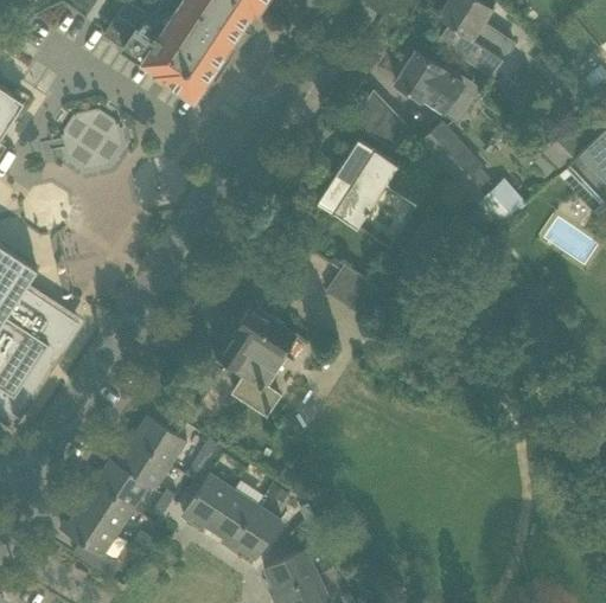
[(0,0),(0,19),(1,20),(13,2),(19,7),(24,0),(0,0)]
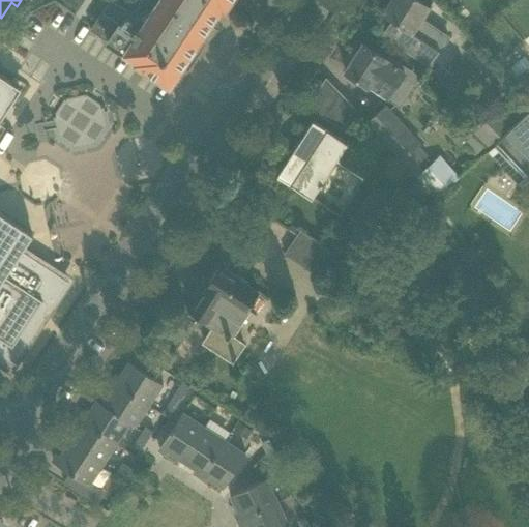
[(91,30),(89,33),(125,57),(137,65),(136,66),(140,68),(148,75),(151,77),(169,88),(209,28),(216,18),(222,9),(226,12),(228,8),(233,0),(164,0),(139,36),(136,34),(133,38),(119,28),(100,16),(91,30)]
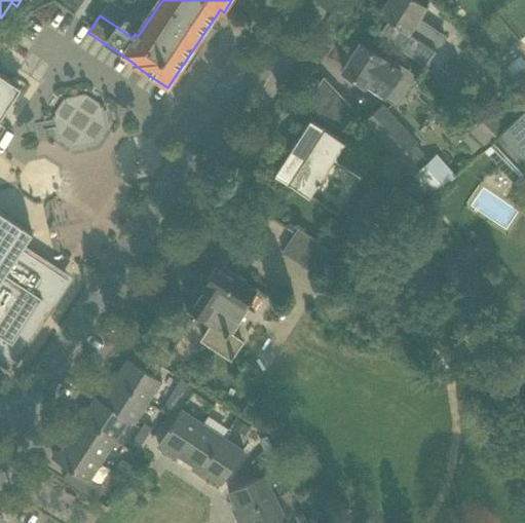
[(412,0),(389,0),(379,17),(388,24),(378,39),(426,71),(446,40),(418,22),(426,9),(412,0)]
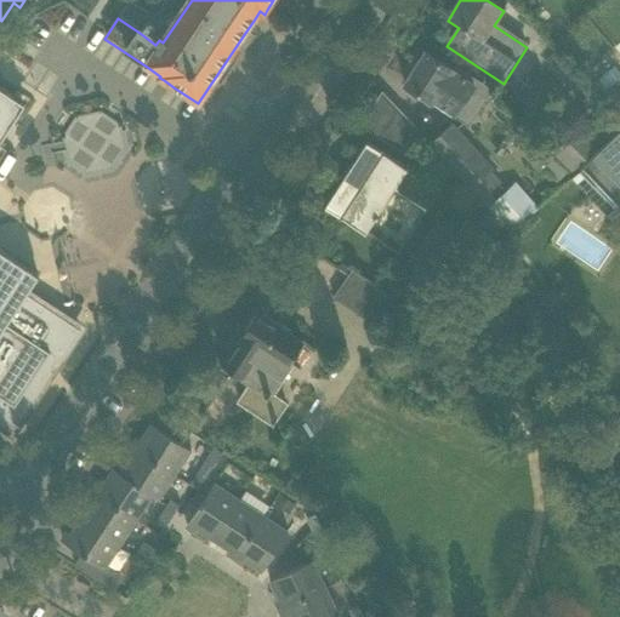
[(404,87),(424,101),(433,106),(466,129),(488,97),(467,84),(453,74),(454,73),(425,55),(404,87)]
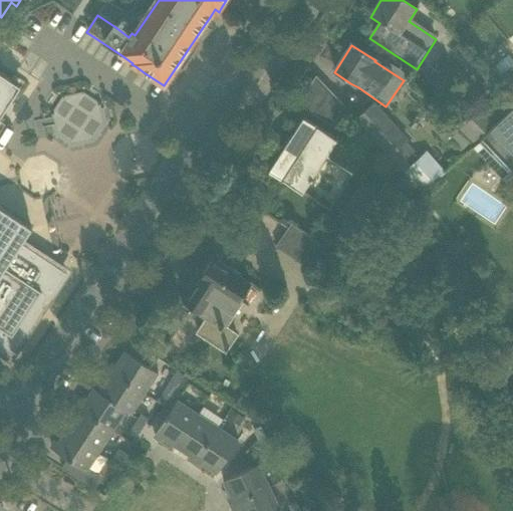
[(0,121),(22,88),(0,73),(0,121)]
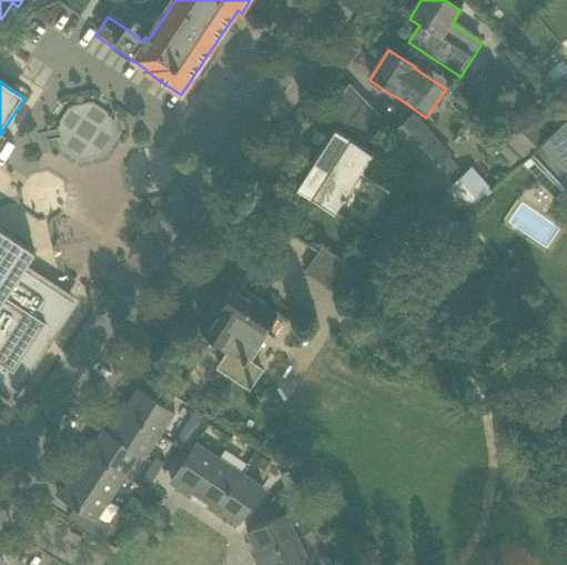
[(382,119),(365,102),(350,86),(328,117),(366,142),(382,119)]
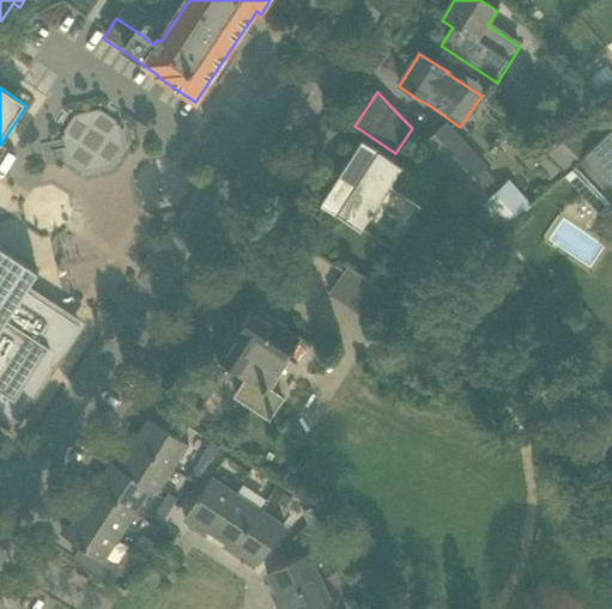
[(611,108),(606,114),(611,119),(611,132),(575,166),(595,188),(611,205),(611,108)]
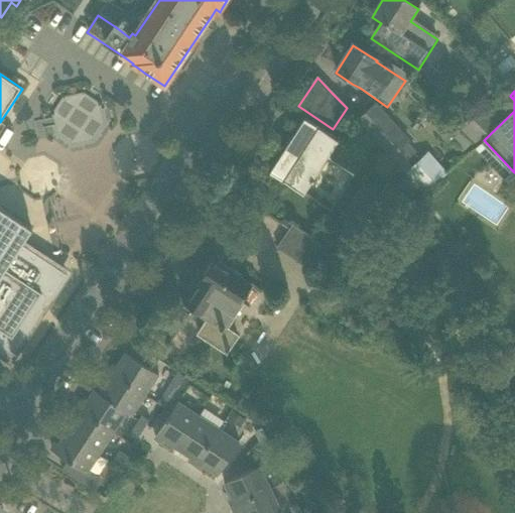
[(358,122),(399,168),(417,153),(376,106),(358,122)]
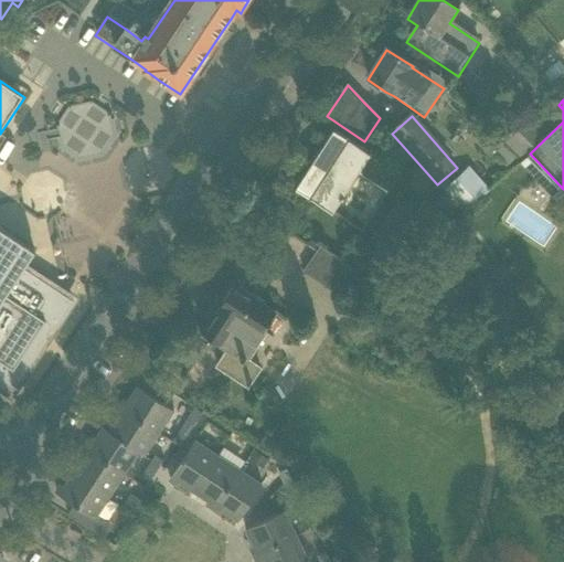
[(528,122),(506,145),(521,160),(543,137),(528,122)]
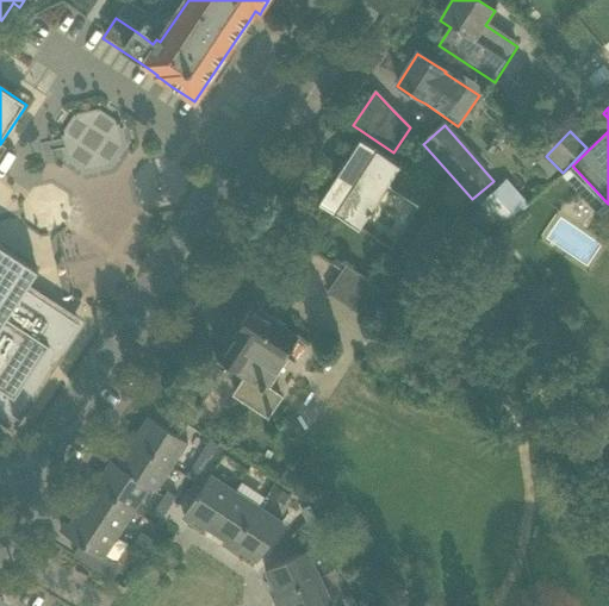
[(507,149),(528,170),(541,158),(520,137),(507,149)]
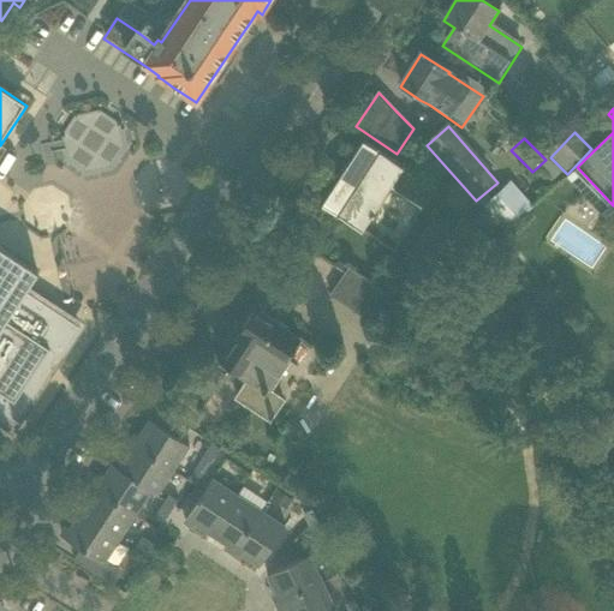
[(435,191),(383,156),(363,143),(321,207),(341,220),(361,233),(389,190),(422,211),(435,191)]
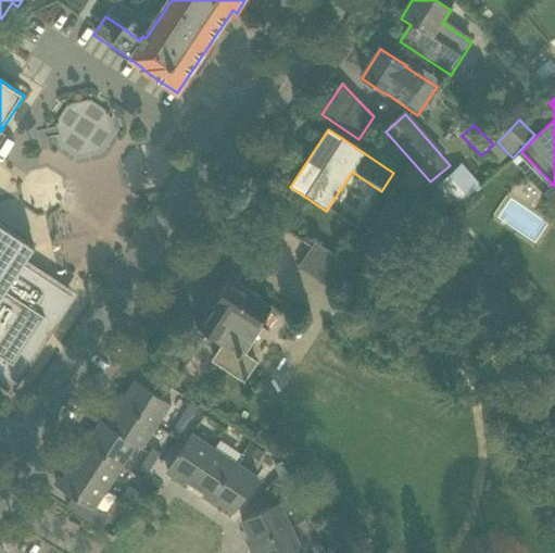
[(482,189),(463,166),(437,189),(457,212),(482,189)]
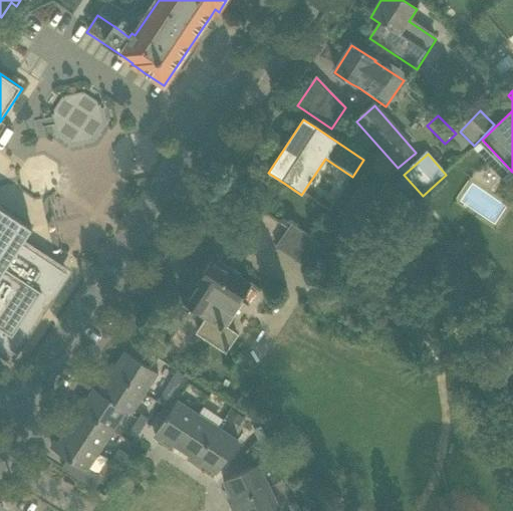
[(505,185),(512,177),(512,172),(499,158),(488,167),(505,185)]
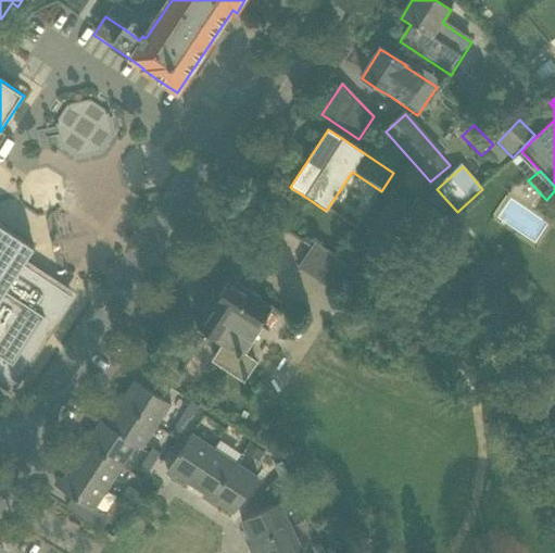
[(0,384),(10,390),(71,298),(23,265),(34,249),(0,226),(0,384)]
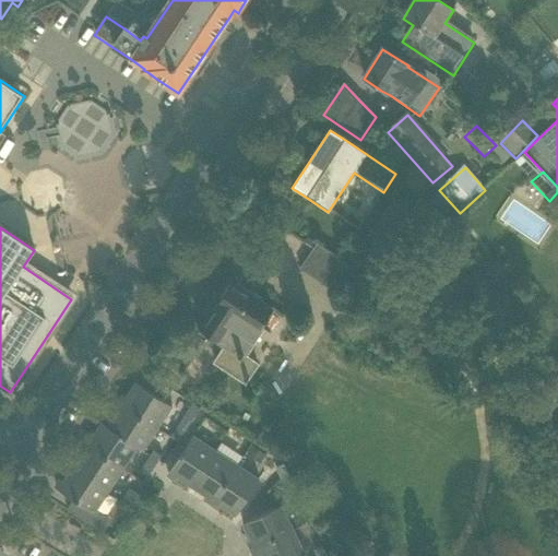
[(300,268),(298,271),(332,293),(333,292),(344,276),(349,268),(316,246),(311,251),(300,268)]
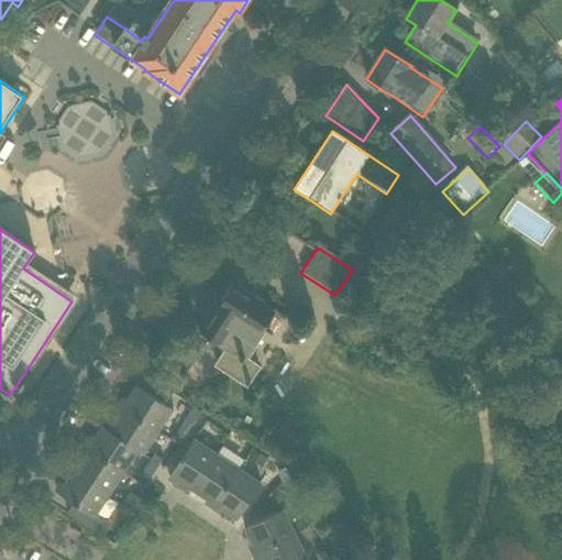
[(263,303),(239,287),(238,288),(232,285),(198,336),(213,346),(216,342),(227,349),(215,366),(245,387),(259,369),(246,360),(263,333),(261,331),(273,313),(262,305),(263,303)]
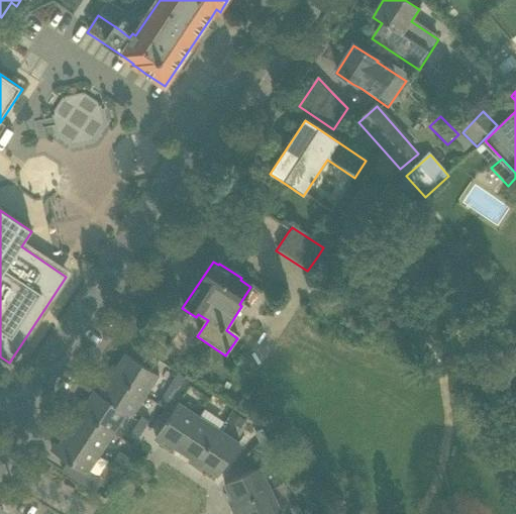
[(113,376),(146,398),(160,378),(126,355),(113,376)]
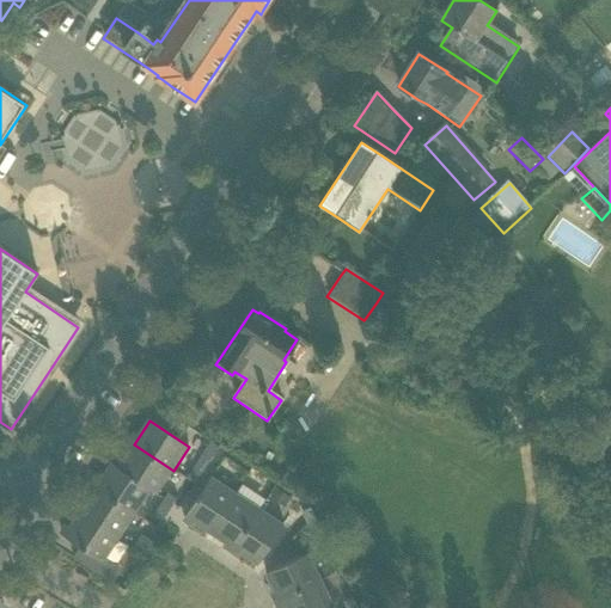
[(203,456),(211,461),(219,449),(211,443),(203,456)]
